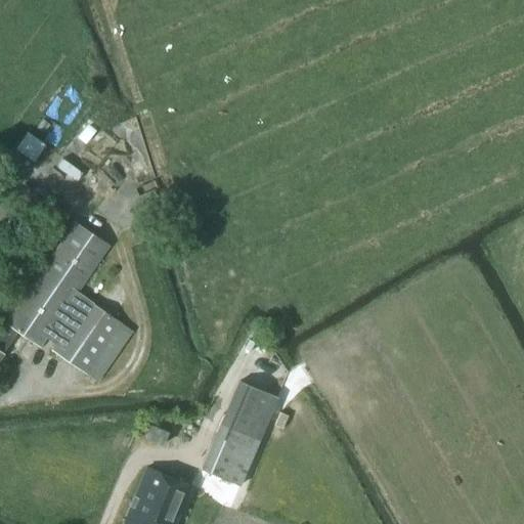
[(44,133),(49,125),(42,119),(36,127),(44,133)]
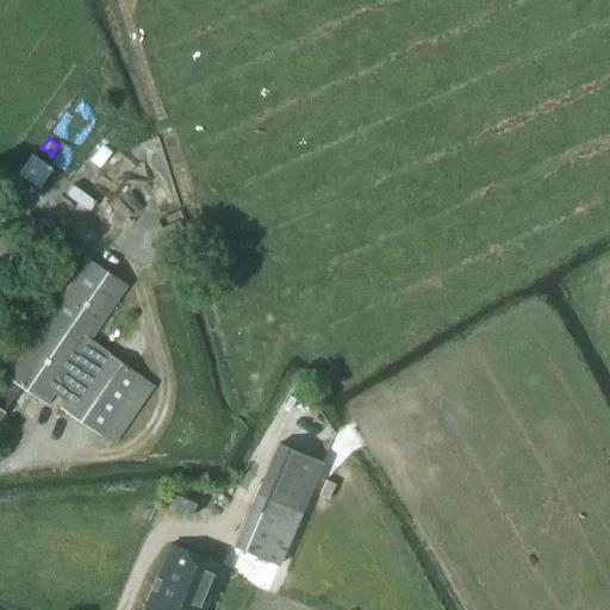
[(19,166),(42,181),(57,161),(35,144),(19,166)]
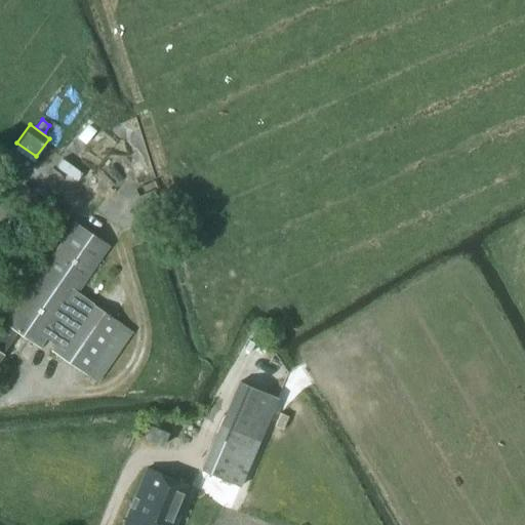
[(86,142),(94,132),(86,126),(79,135),(86,142)]
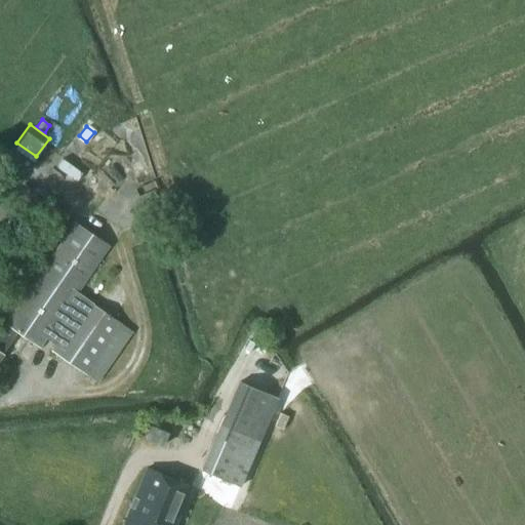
[(78,177),(86,164),(65,152),(56,165),(78,177)]
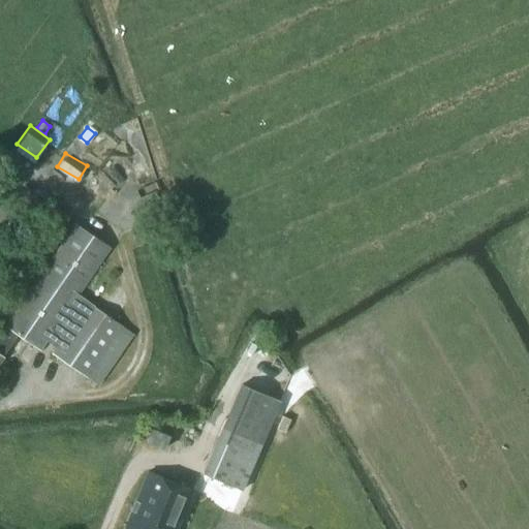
[(55,329),(111,248),(75,223),(4,325),(0,331),(0,363),(4,358),(3,355),(18,335),(39,351),(48,341),(56,346),(51,353),(98,386),(134,334),(87,302),(63,335),(55,329)]
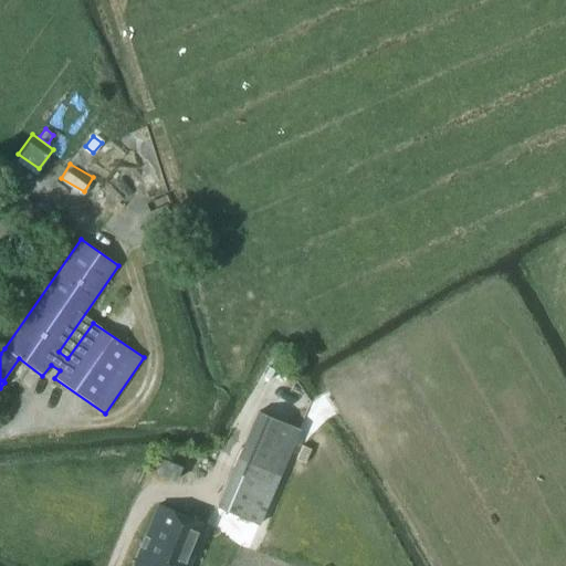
[(257,523),(297,428),(257,410),(216,506),(257,523)]
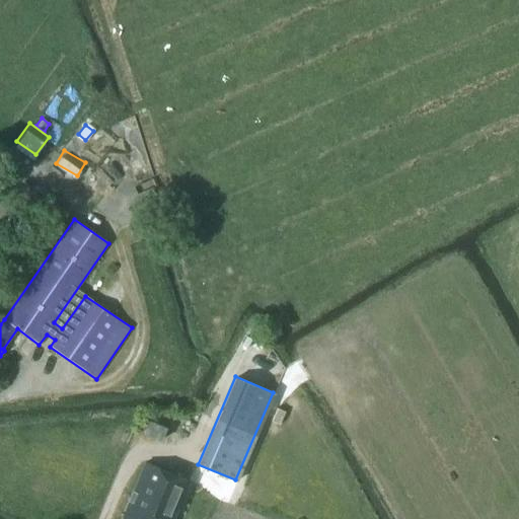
[(280,424),(285,412),(277,408),(272,421),(280,424)]
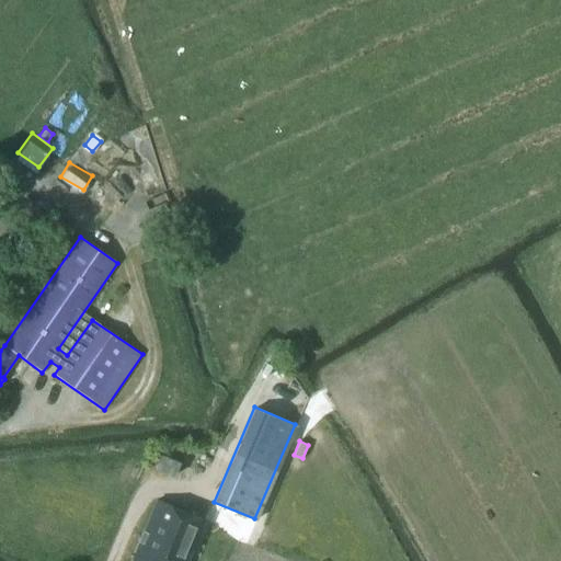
[(174,477),(180,462),(160,455),(155,469),(174,477)]
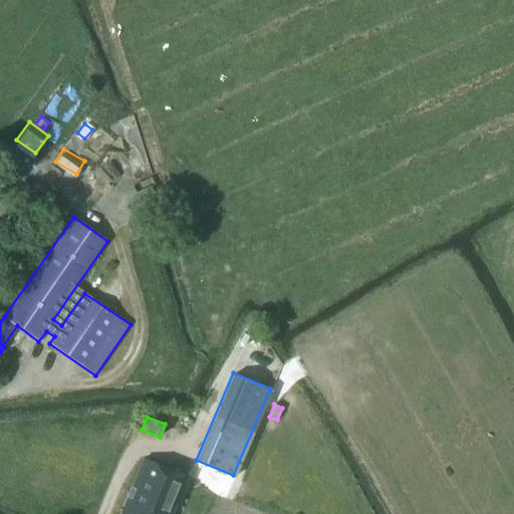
[(177,505),(188,476),(143,458),(131,488),(134,490),(131,497),(126,496),(120,512),(123,513),(122,513),(174,513),(178,505),(177,505)]
